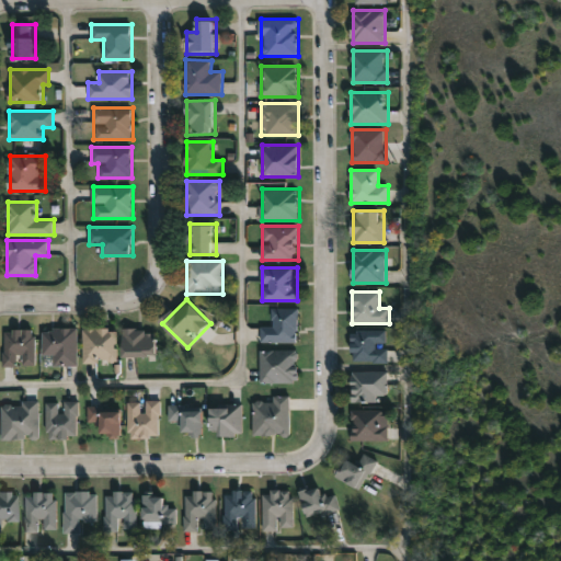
[(298,342),(262,342),(262,327),(273,327),(273,308),(298,308),(298,342)]
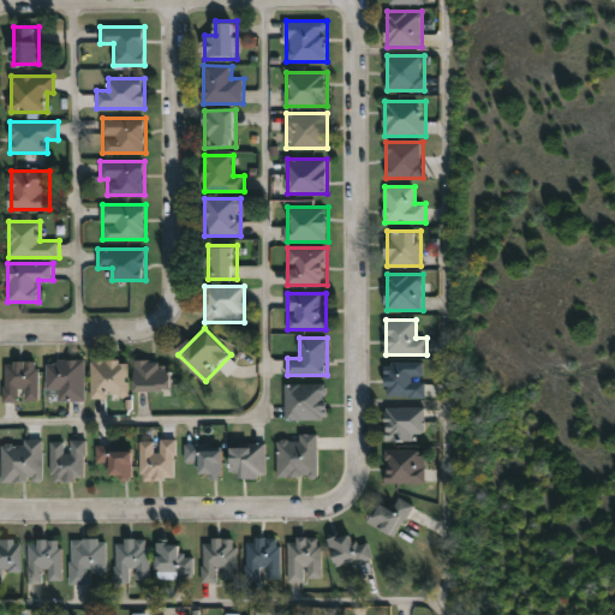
[(93,396),(93,359),(130,359),(130,396),(93,396)]
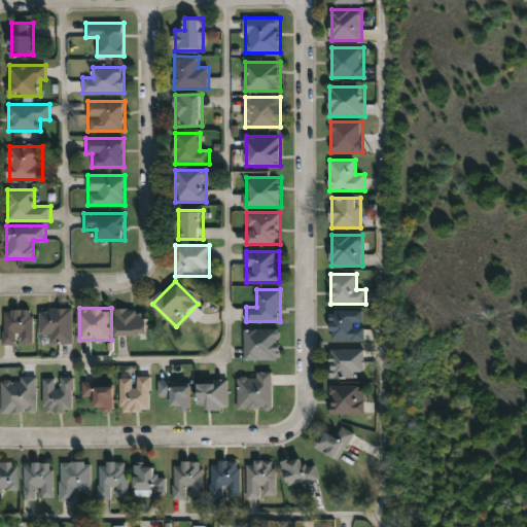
[(147,308),(147,335),(116,335),(116,308),(147,308)]
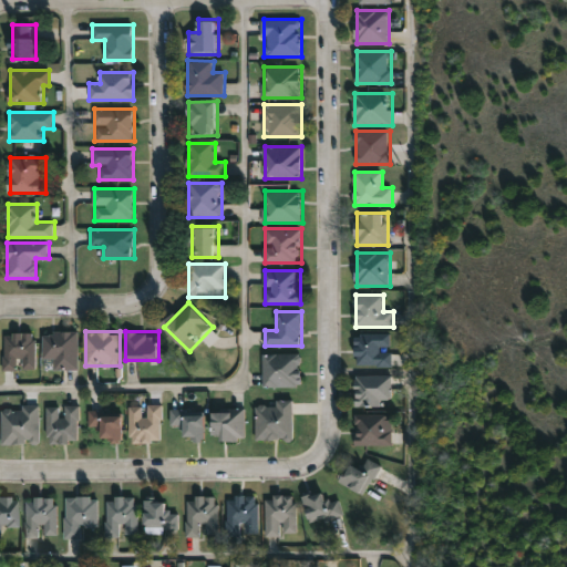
[(4,332),(37,332),(35,370),(20,369),(20,370),(3,370),(4,332)]
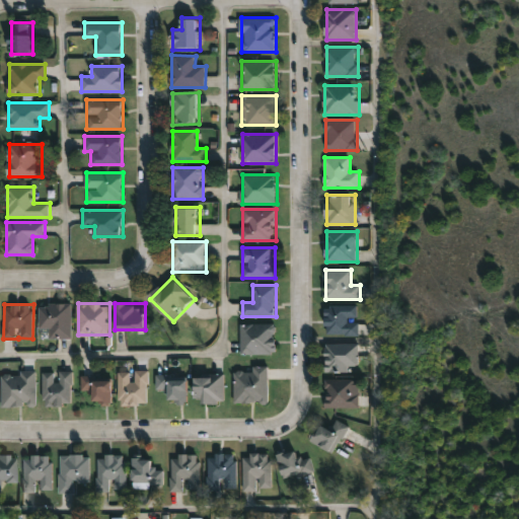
[(41,304),(72,304),(72,339),(41,339),(41,304)]
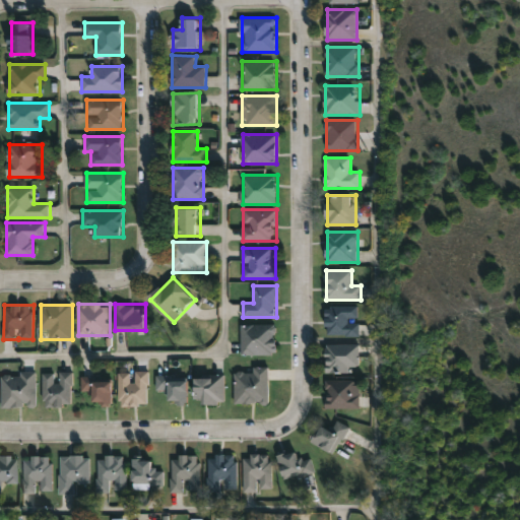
[(360,335),(326,335),(326,305),(360,305),(360,335)]
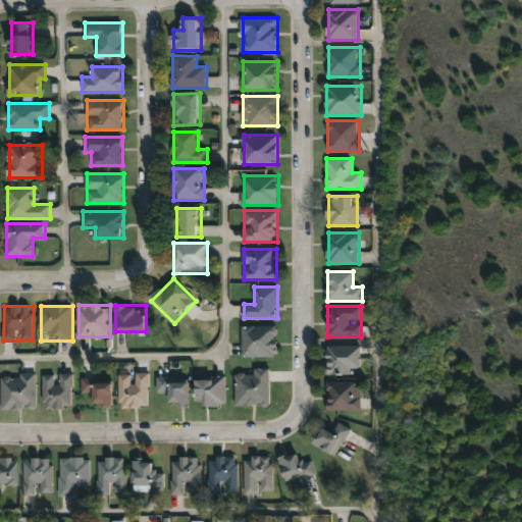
[(243,356),(243,325),(277,325),(277,356),(243,356)]
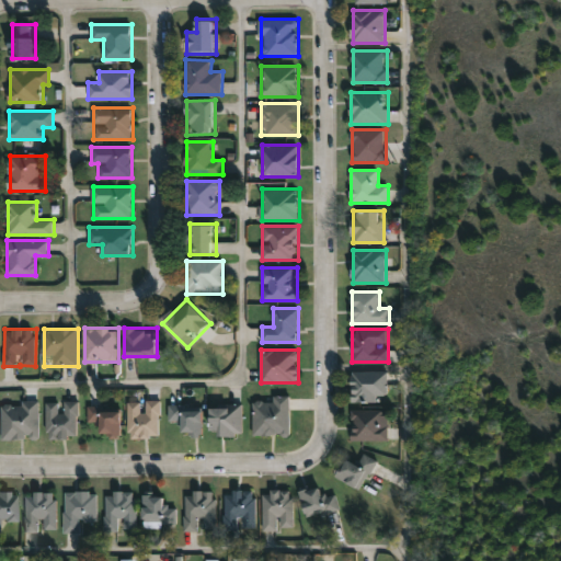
[(387,373),(351,371),(351,403),(376,403),(376,396),(387,396),(387,373)]
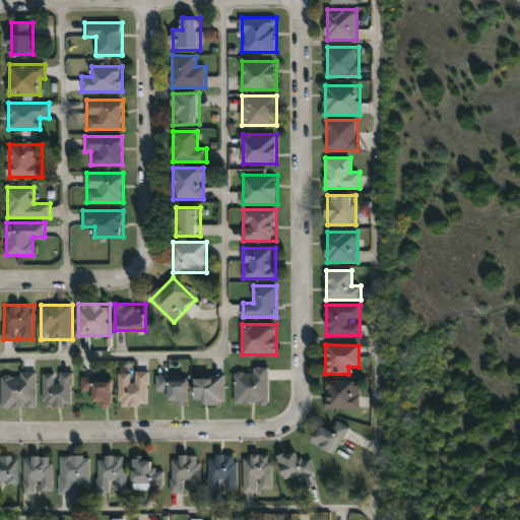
[(269,403),(236,403),(236,368),(269,368),(269,403)]
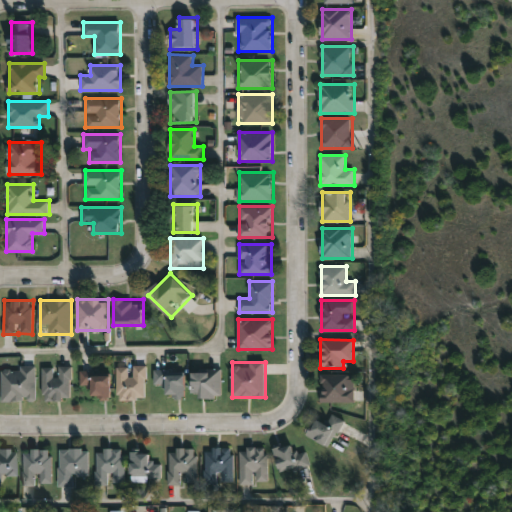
[(43,367),(57,367),(57,366),(73,367),(72,400),(43,400),(43,367)]
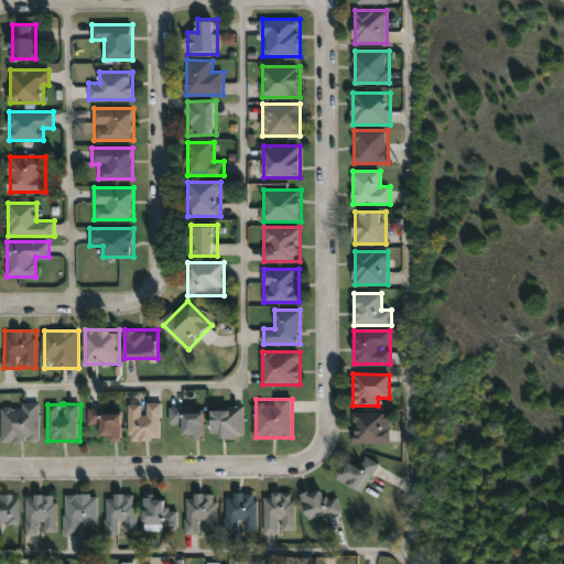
[(130,440),(130,404),(161,404),(161,440),(130,440)]
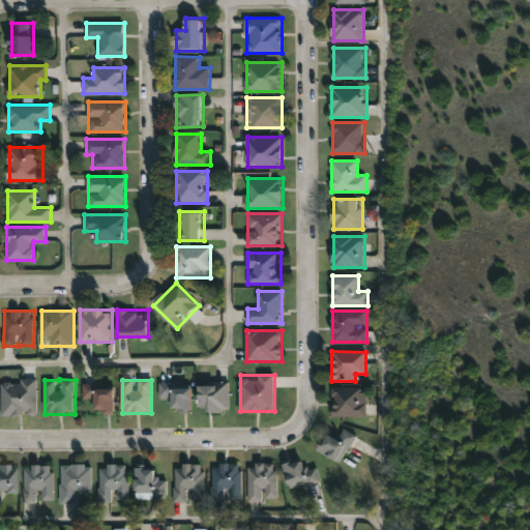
[(2,381),(37,381),(37,415),(2,415),(2,381)]
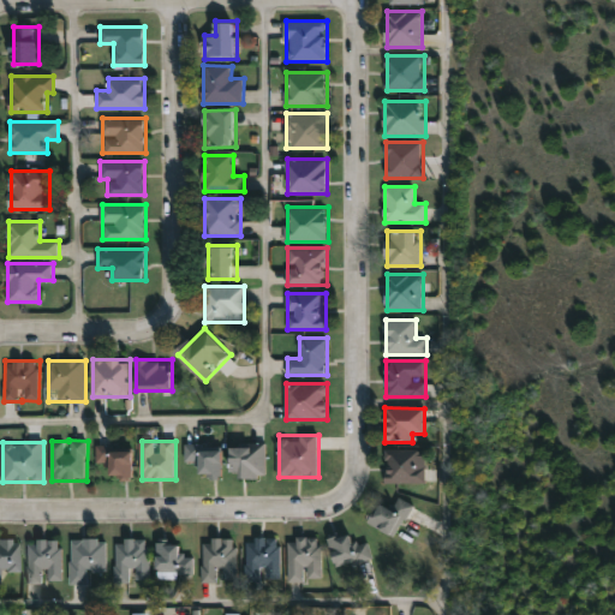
[(225,445),(225,476),(202,476),(202,463),(186,463),(186,445),(225,445)]
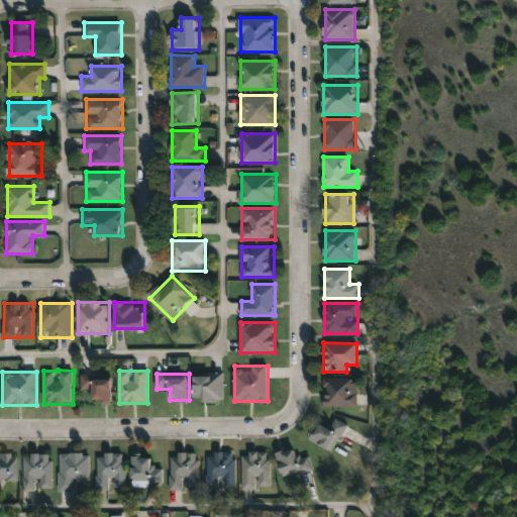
[(94,402),(94,391),(83,391),(83,375),(113,375),(113,402),(94,402)]
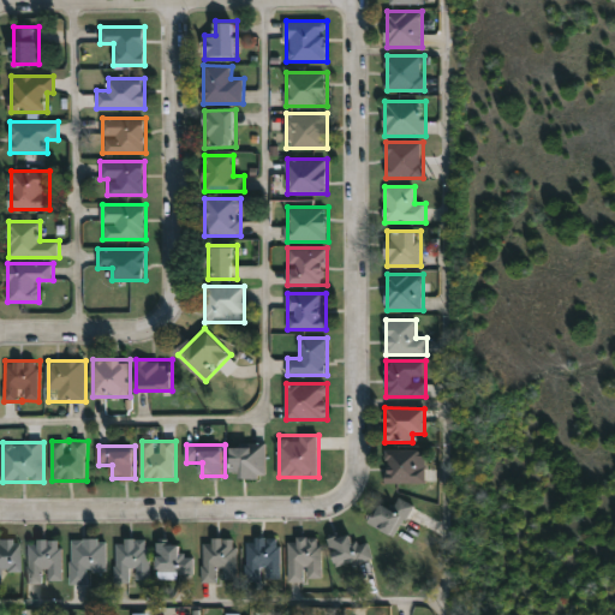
[(234,446),(267,446),(267,477),(234,477),(234,446)]
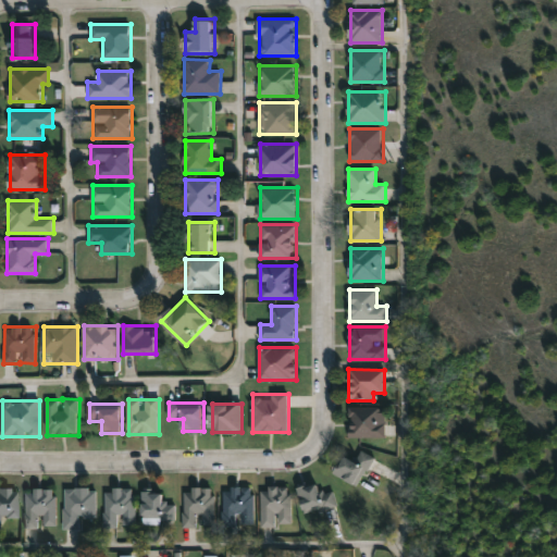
[(349,406),(385,406),(385,436),(349,436),(349,406)]
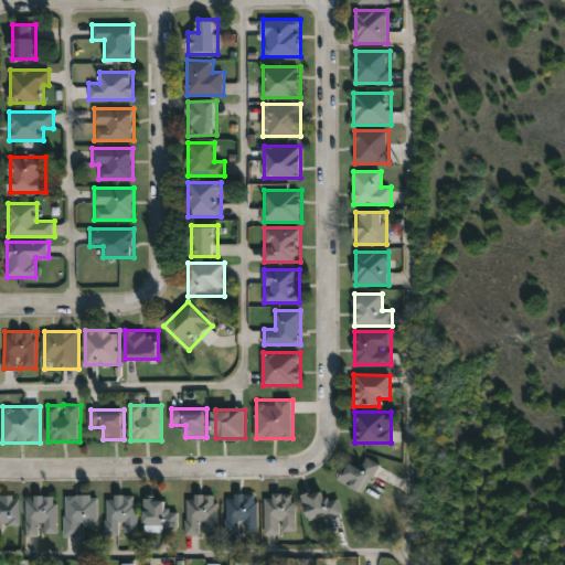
[(381,465),(363,493),(338,478),(349,460),(360,467),(368,456),(381,465)]
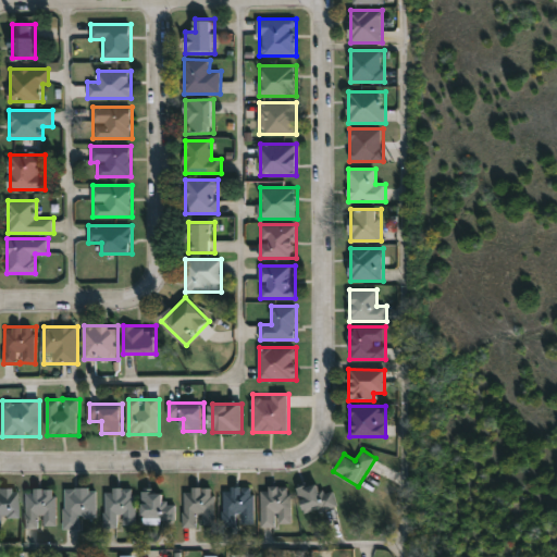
[(323,494),(334,491),(338,504),(307,514),(298,489),(320,482),(323,494)]
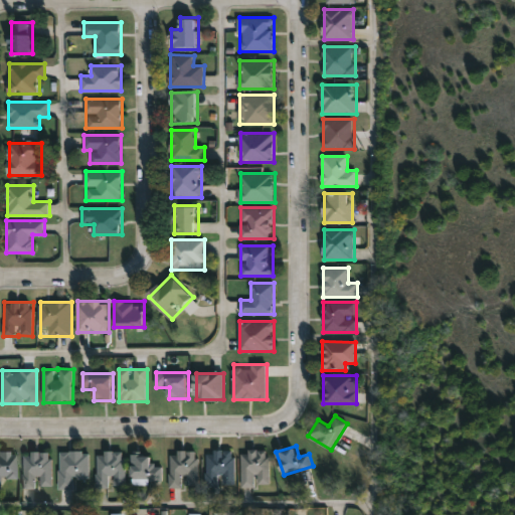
[(169,487),(169,451),(198,451),(198,487),(169,487)]
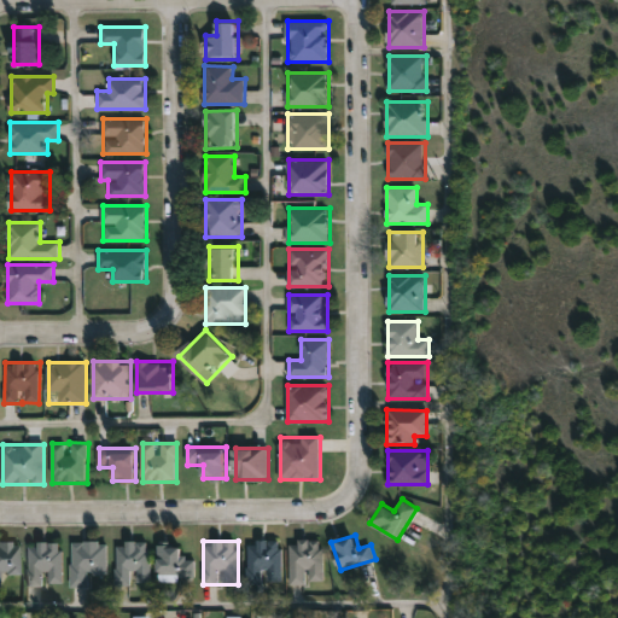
[(266,583),(248,583),(248,541),(283,541),(283,583),(266,583)]
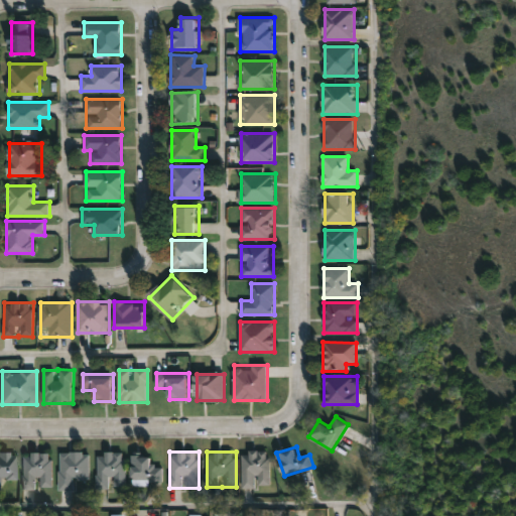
[(242,452),(270,452),(270,486),(242,486),(242,452)]
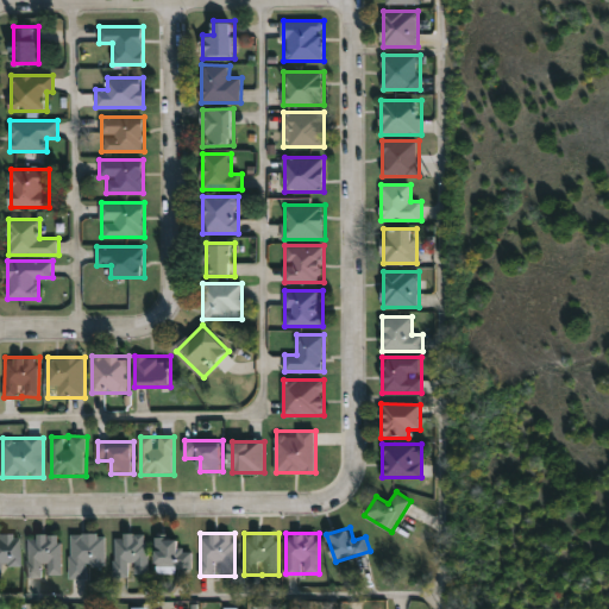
[(1,578),(0,578),(0,534),(19,534),(20,566),(1,566),(1,578)]
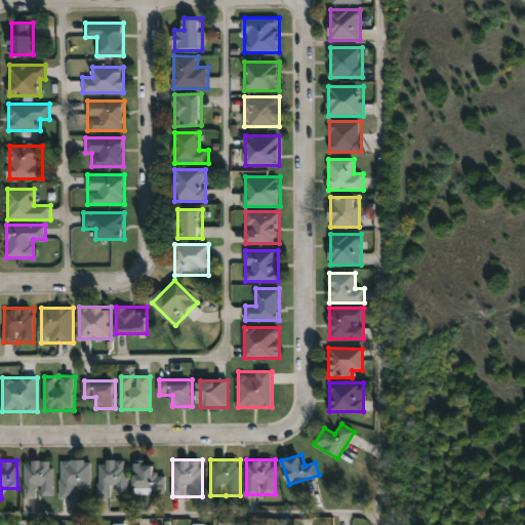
[(25,497),(25,460),(53,460),(53,496),(39,496),(39,497),(25,497)]
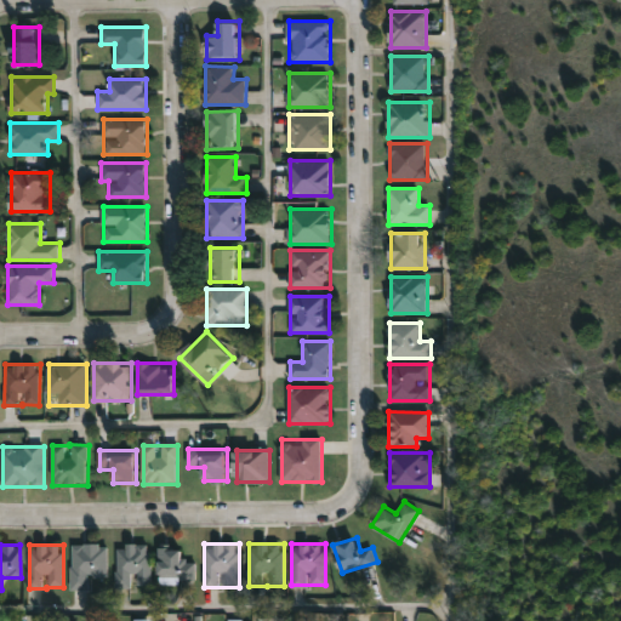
[(107,576),(89,576),(89,590),(72,590),(72,545),(107,545),(107,576)]
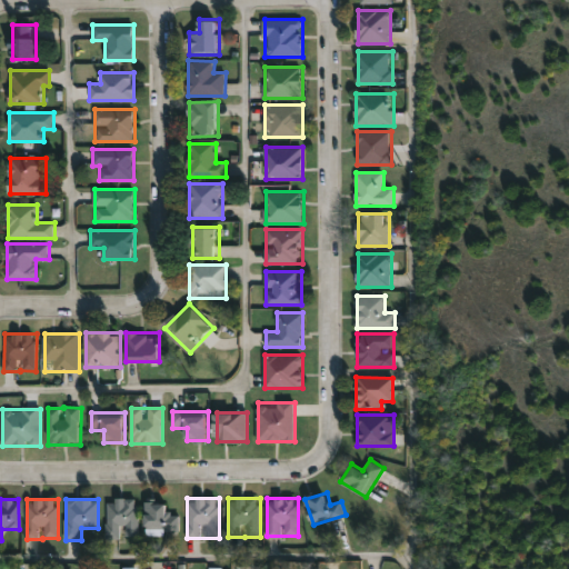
[(139,538),(107,537),(107,499),(139,499),(139,538)]
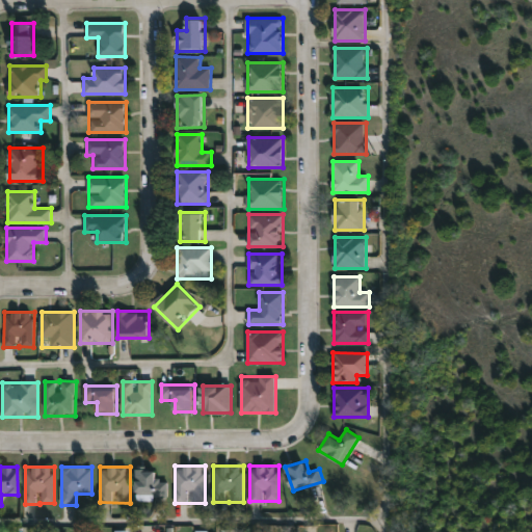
[(167,499),(137,499),(137,470),(157,470),(157,481),(167,481),(167,499)]
